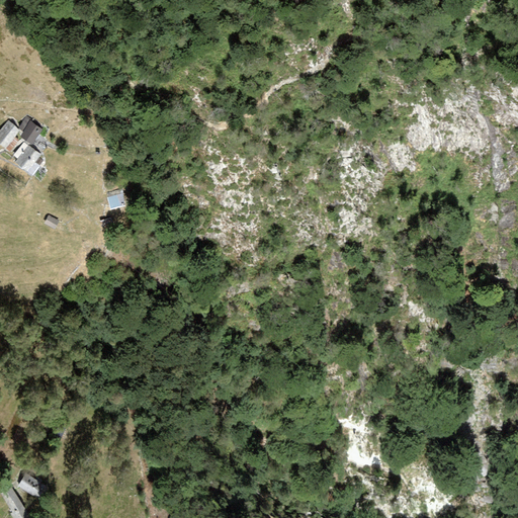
[(42,130),(30,121),(31,119),(26,116),(18,128),(23,132),(19,137),(32,145),(42,130)]
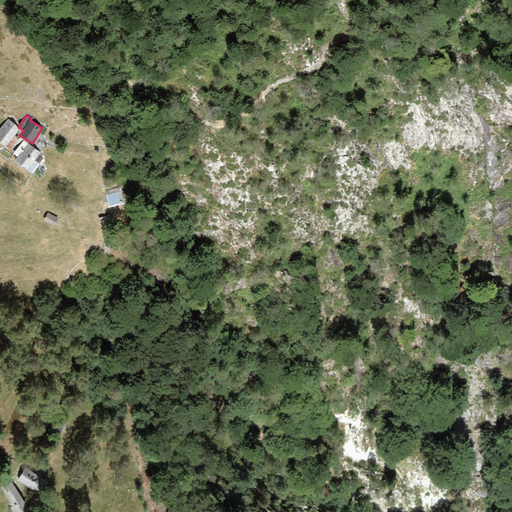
[(20,129),(8,119),(0,128),(0,142),(5,146),(9,150),(18,139),(14,136),(20,129)]
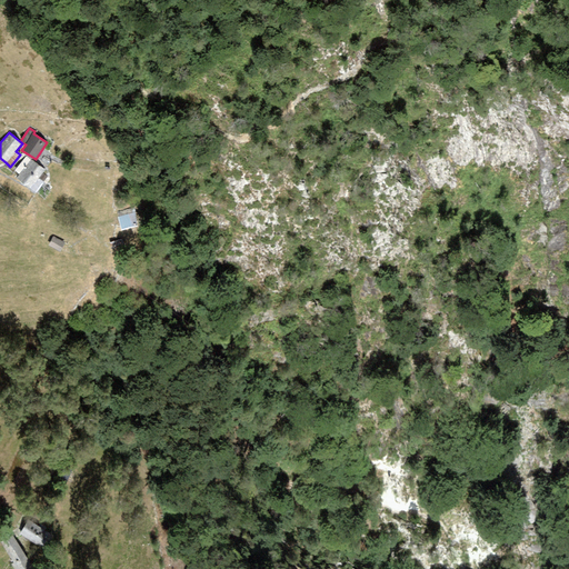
[(30,160),(26,157),(15,171),(19,175),(17,179),(36,192),(48,177),(42,173),(46,169),(31,159),(30,160)]
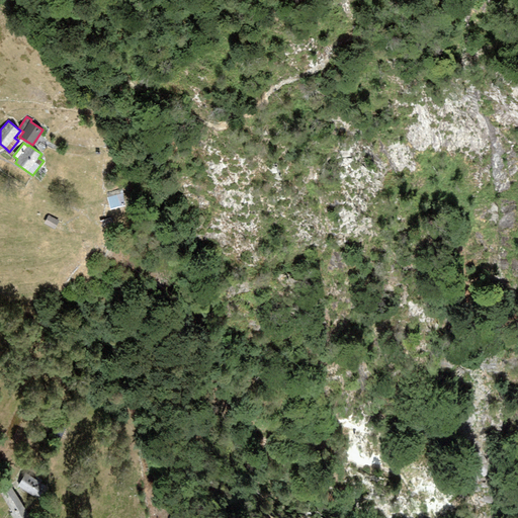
[(125,205),(122,193),(106,197),(110,210),(125,205)]
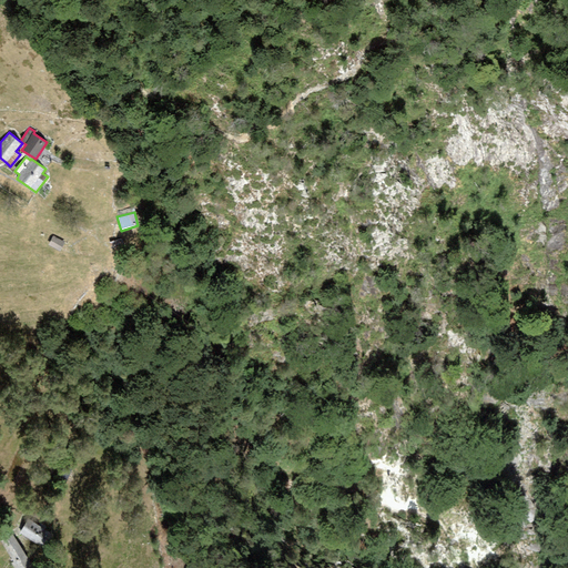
[(64,242),(53,236),(48,245),(60,251),(64,242)]
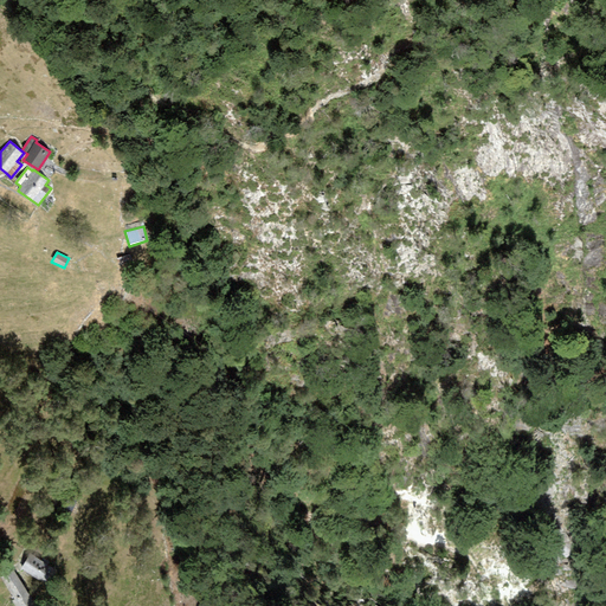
[(124,256),(117,258),(120,265),(128,263),(124,256)]
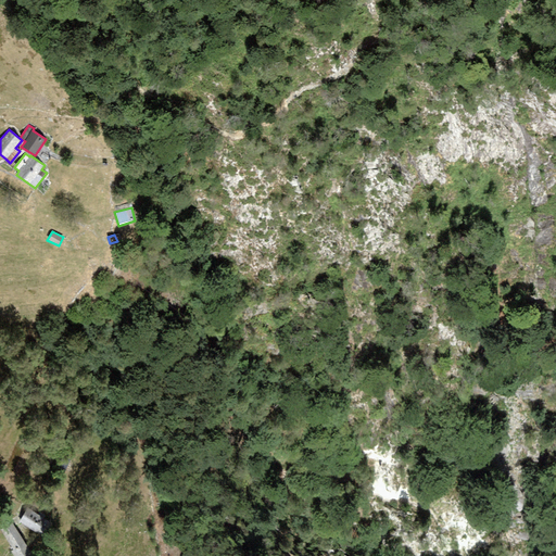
[(52,523),(27,507),(19,521),(45,538),(52,523)]
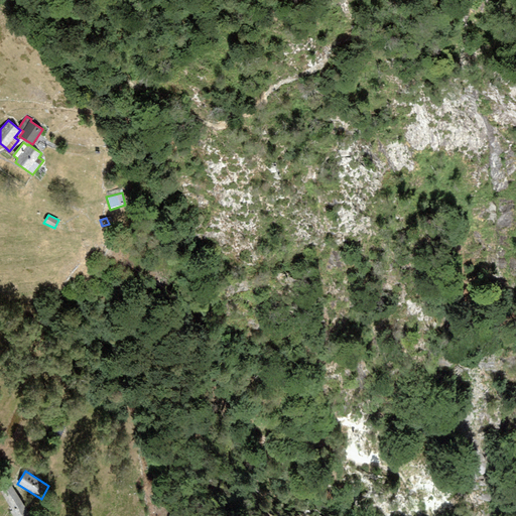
[(29,515),(11,484),(0,490),(0,491),(14,515),(29,515)]
